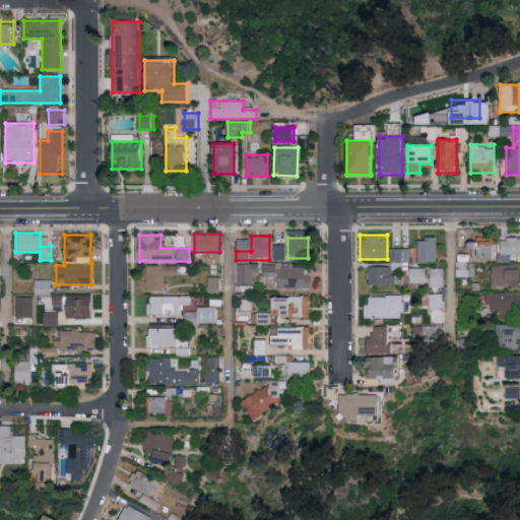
[(418,264),(418,238),(436,238),(436,264),(418,264)]
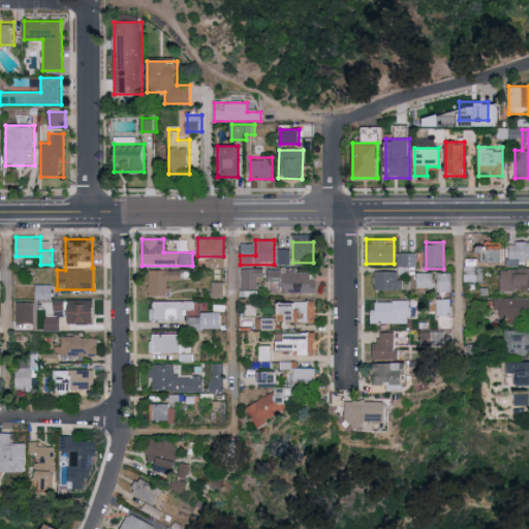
[(528,261),(508,261),(508,242),(528,242),(528,261)]
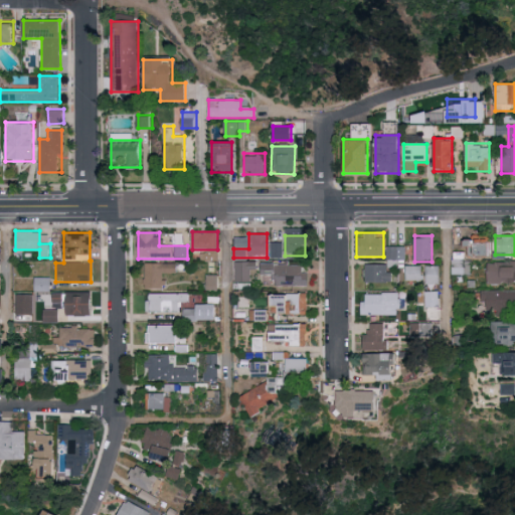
[(490,236),(490,255),(467,255),(467,236),(490,236)]
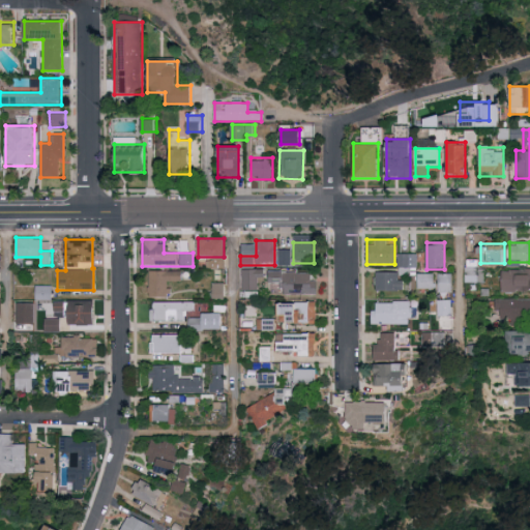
[(278,251),(290,251),(290,264),(278,264),(278,251)]
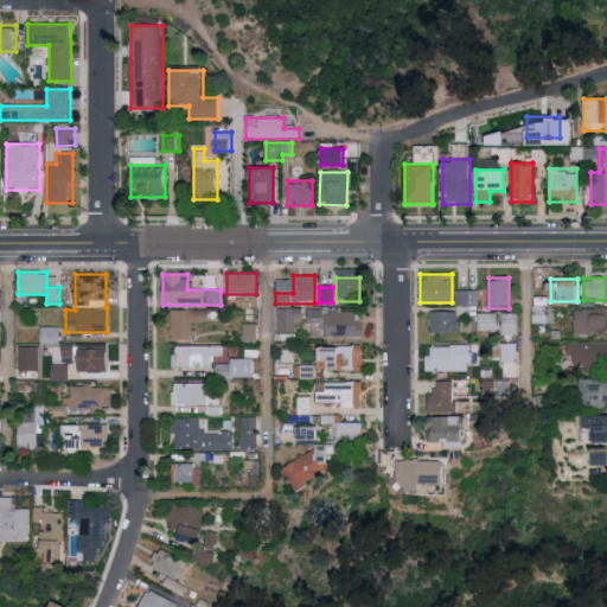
[(477,307),(455,307),(455,291),(477,291),(477,307)]
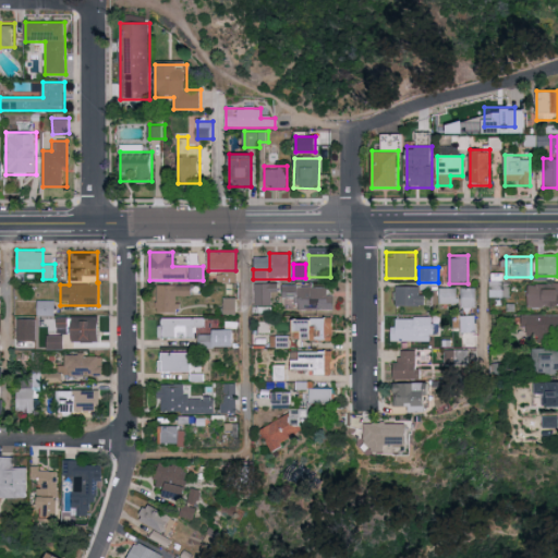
[(490,298),(490,274),(502,275),(502,283),(509,283),(508,298),(490,298)]
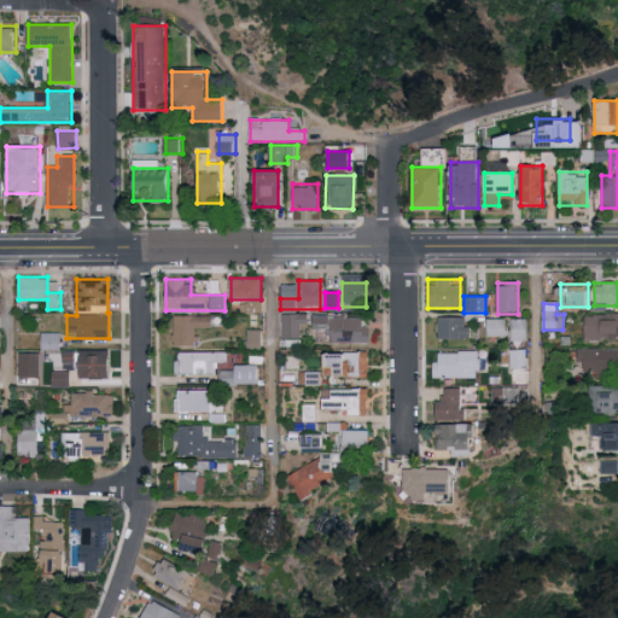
[(303,315),(303,343),(283,343),(283,315),(303,315)]
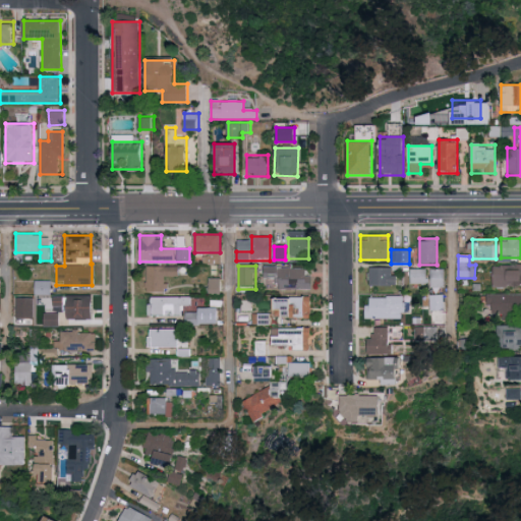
[(520,287),(493,287),(493,266),(520,266),(520,287)]
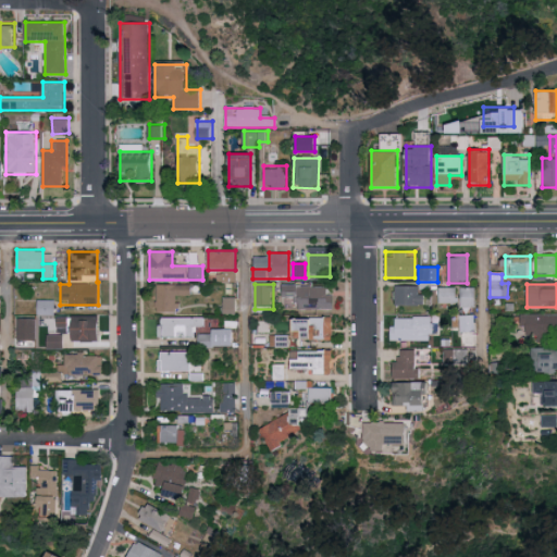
[(189,296),(177,296),(177,312),(156,312),(156,285),(189,285),(189,296)]
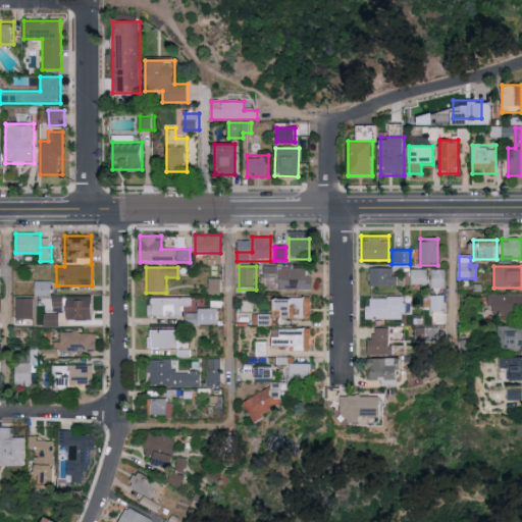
[(311,290),(277,290),(277,277),(265,277),(265,268),(311,268),(311,290)]
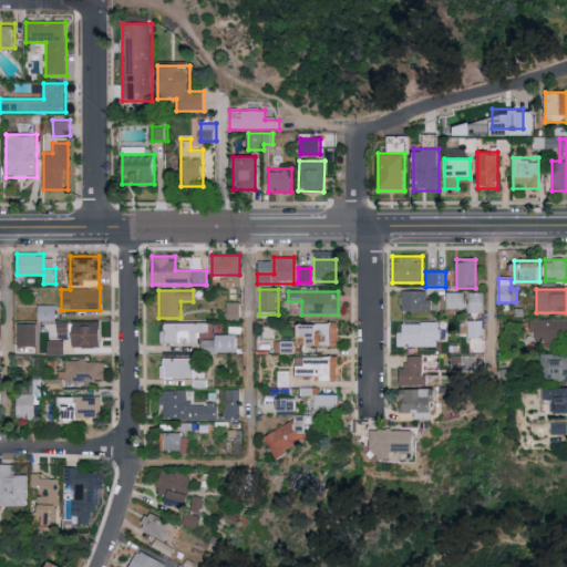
[(430,311),(402,311),(402,291),(430,291),(430,311)]
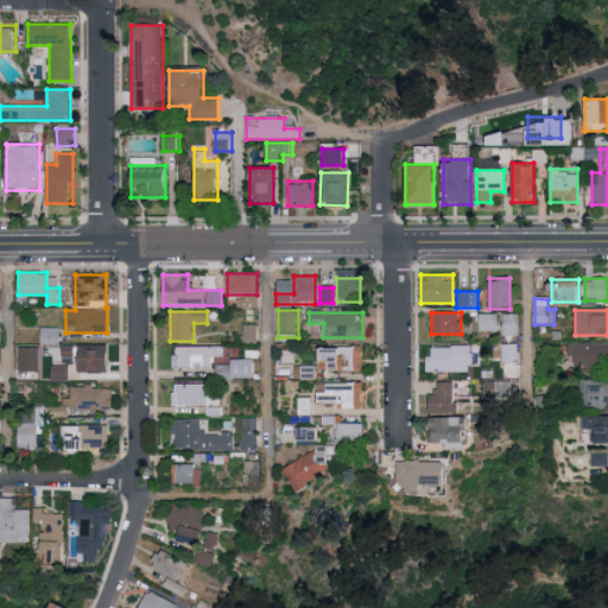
[(479,331),(479,314),(496,314),(496,331),(479,331)]
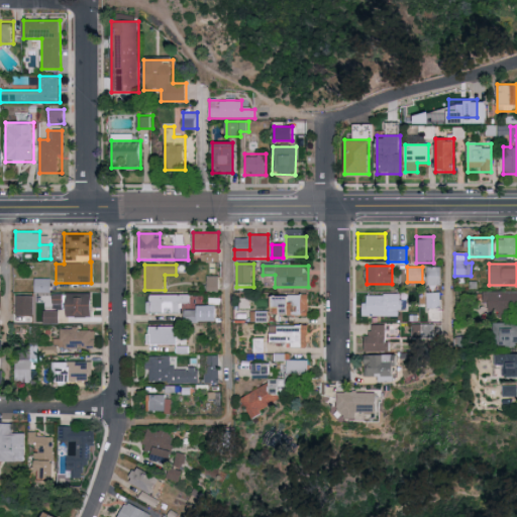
[(440,267),(440,285),(426,285),(426,267),(440,267)]
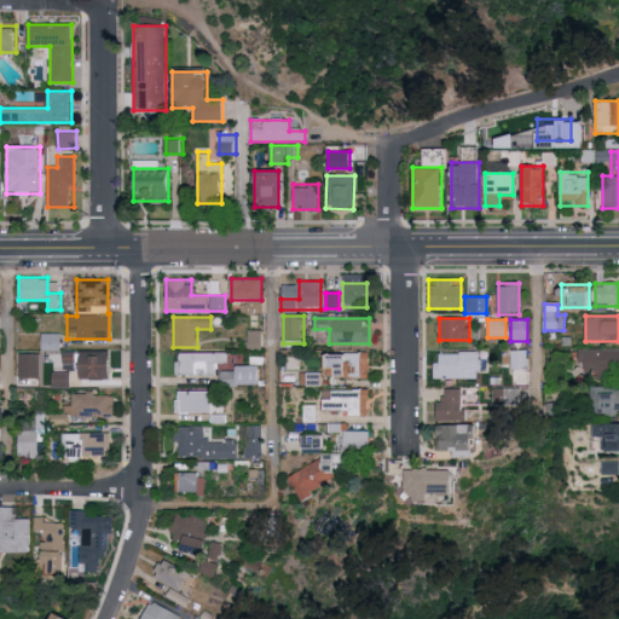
[(261,330),(261,350),(247,350),(247,330),(261,330)]
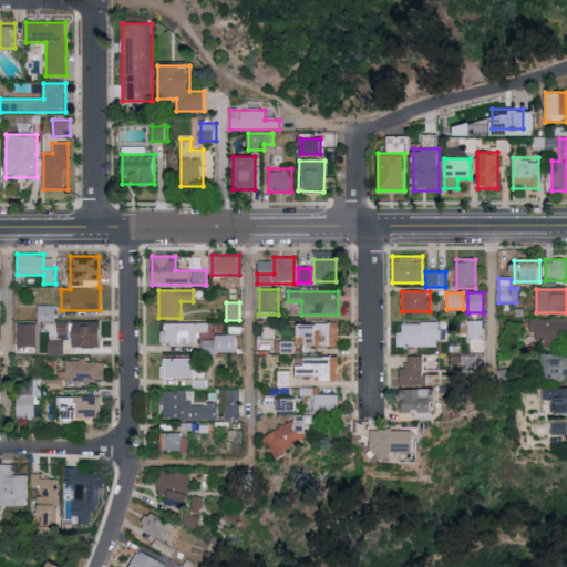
[(39,307),(53,306),(54,318),(39,319),(39,307)]
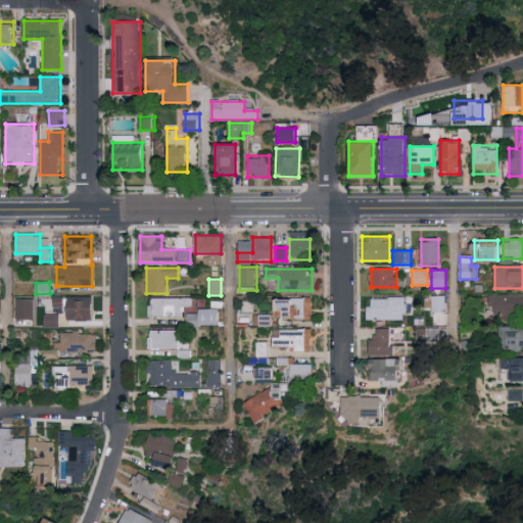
[(444,295),(444,312),(431,312),(430,296),(444,295)]
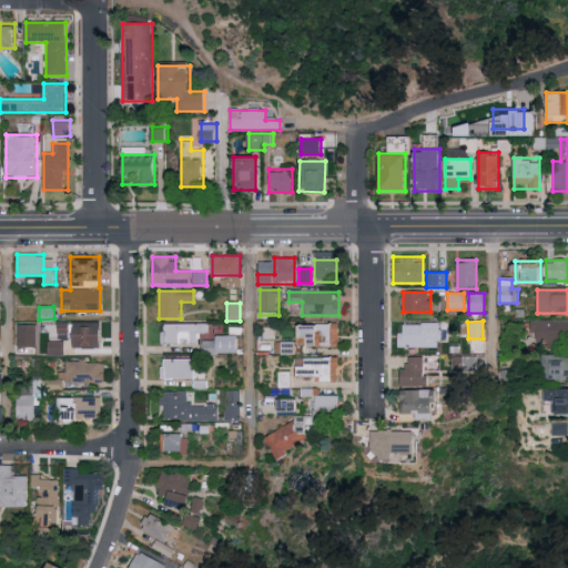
[(534,322),(567,322),(567,343),(534,343),(534,322)]
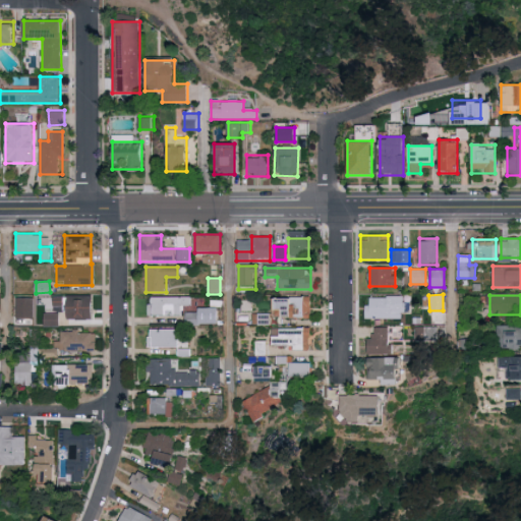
[(24,304),(14,304),(15,296),(24,296),(24,304)]
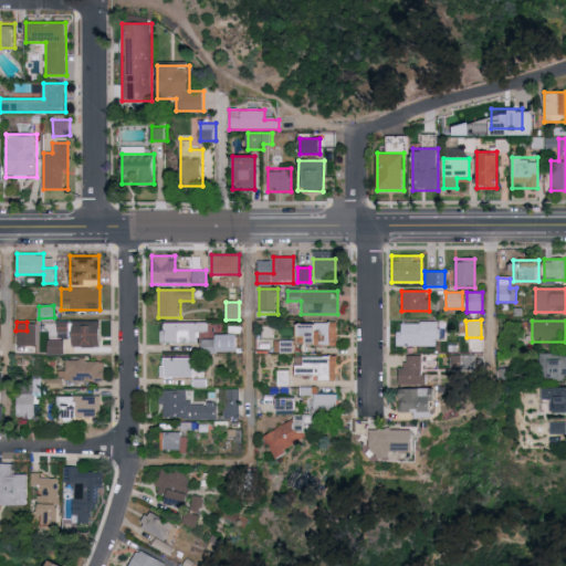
[(439,322),(439,346),(397,346),(397,322),(439,322)]
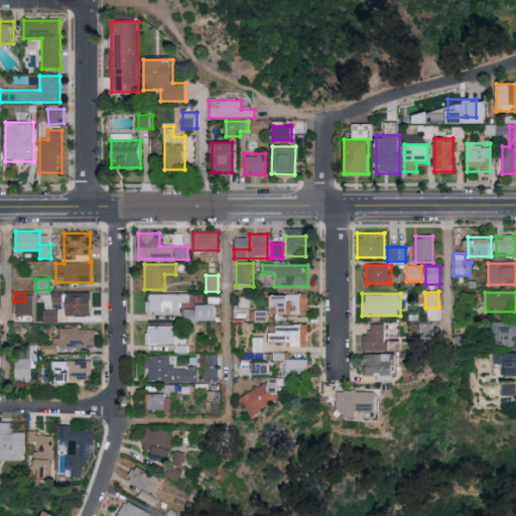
[(91,294),(91,316),(58,316),(58,323),(43,323),(43,311),(53,311),(53,294),(91,294)]
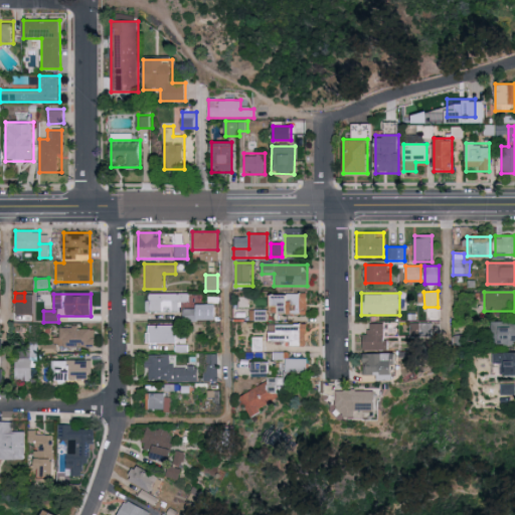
[(188,294),(188,302),(178,302),(178,312),(147,312),(147,294),(188,294)]
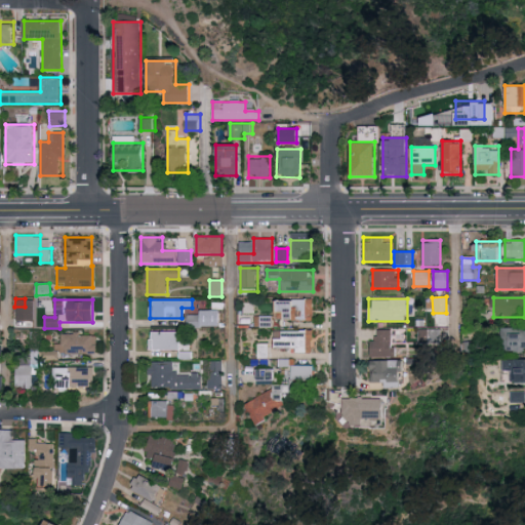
[(312,299),(312,320),(275,320),(275,299),(312,299)]
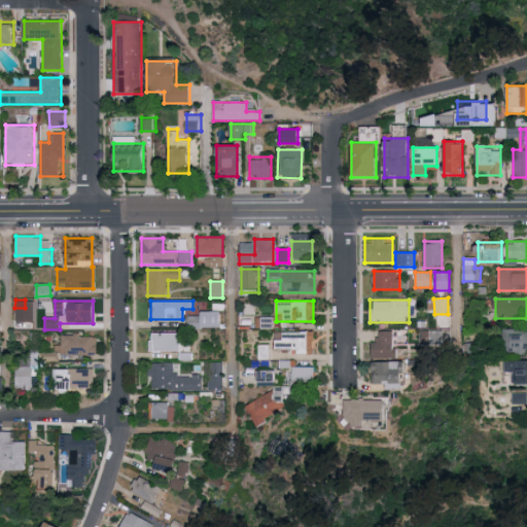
[(219,327),(187,327),(187,319),(199,319),(199,312),(219,312),(219,327)]
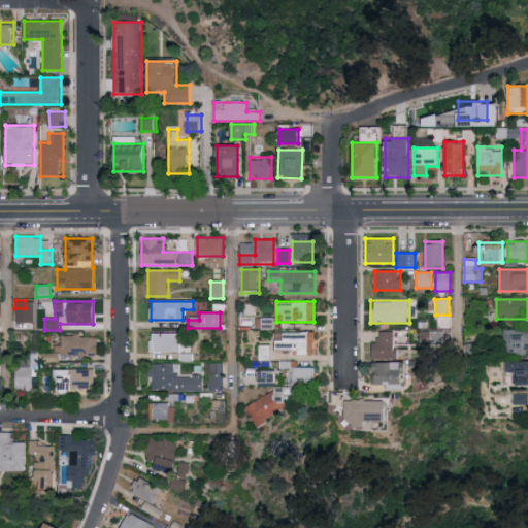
[(272,319),(272,328),(257,328),(257,319),(272,319)]
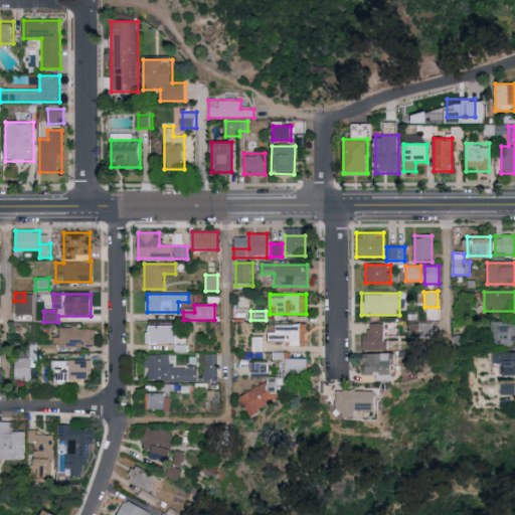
[(514,323),(514,345),(493,345),(493,323),(514,323)]
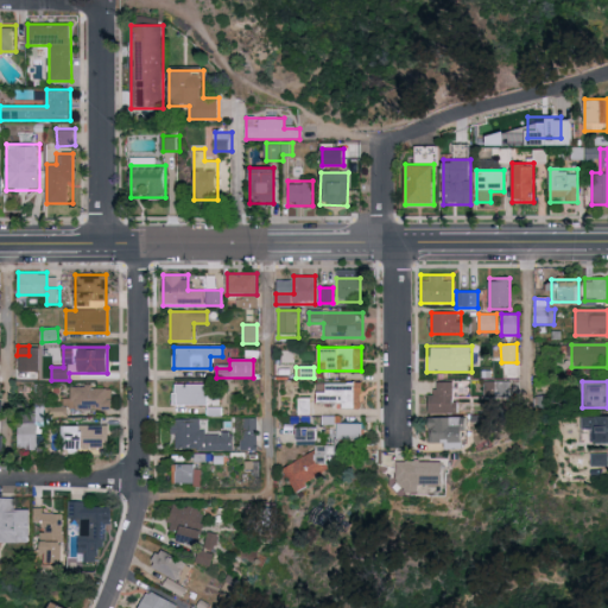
[(361,407),(317,407),(317,382),(361,384),(361,407)]
